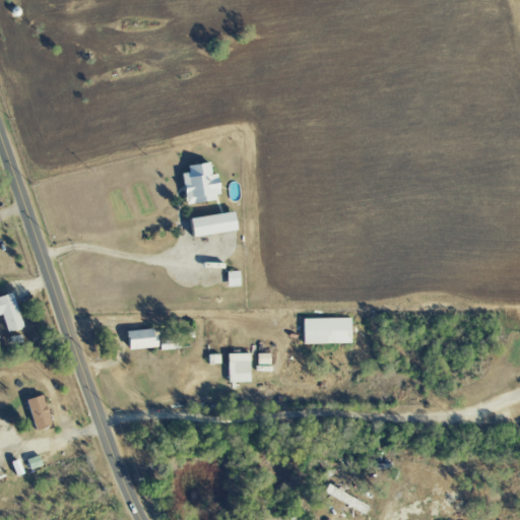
[(215,175),(210,175),(209,164),(187,167),(188,174),(181,174),(185,205),(218,200),(215,175)]
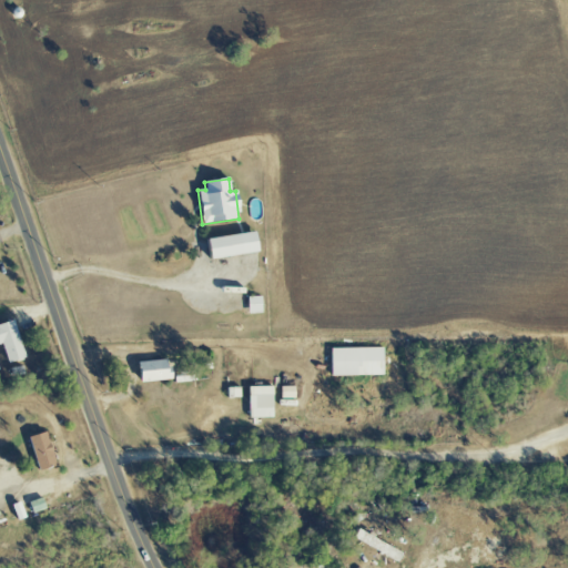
[(257,252),(254,232),(206,241),(210,261),(257,252)]
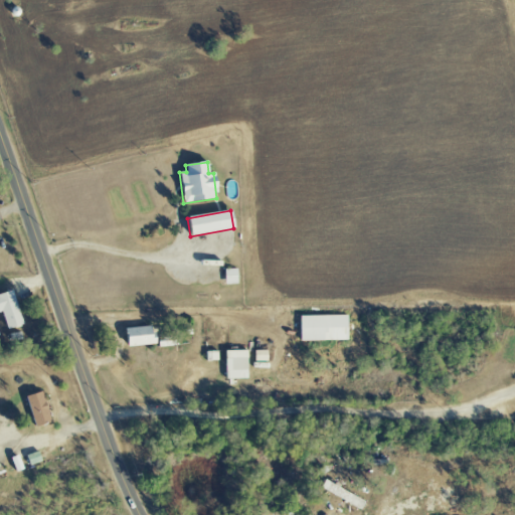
[(223,270),(224,285),(236,285),(236,270),(223,270)]
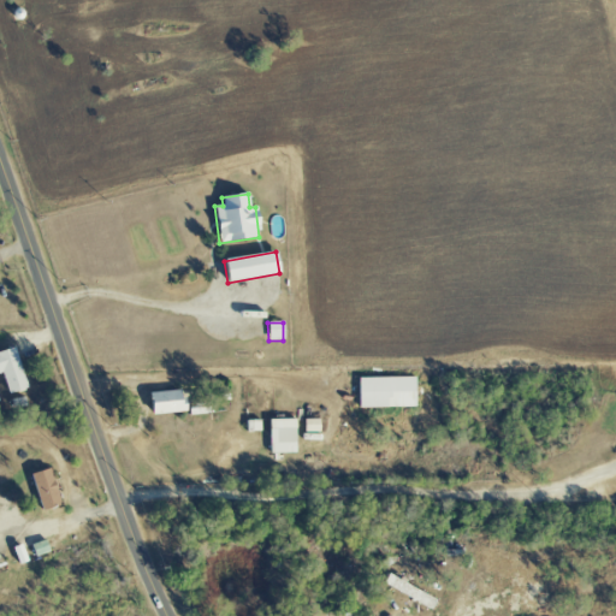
[(0,373),(1,373),(9,396),(27,389),(15,348),(0,351),(0,373)]
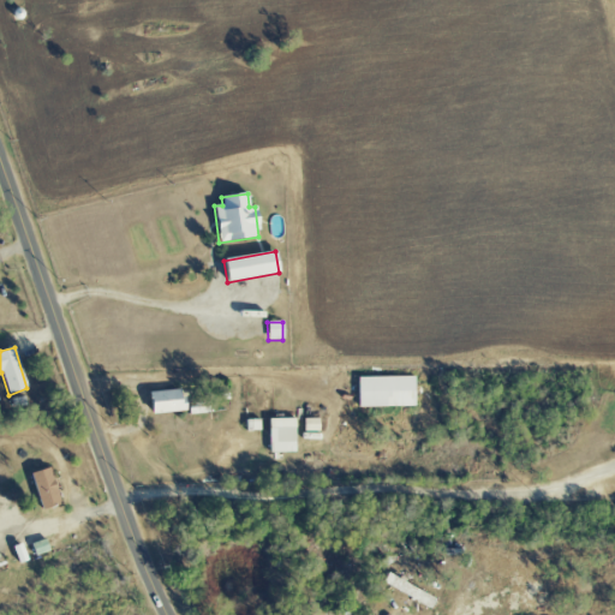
[(357,377),(357,407),(415,406),(413,377),(357,377)]
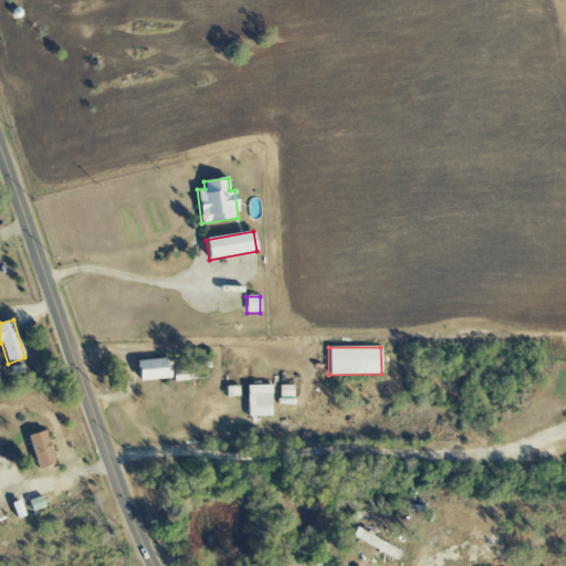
[(138,383),(169,378),(166,358),(136,362),(138,383)]
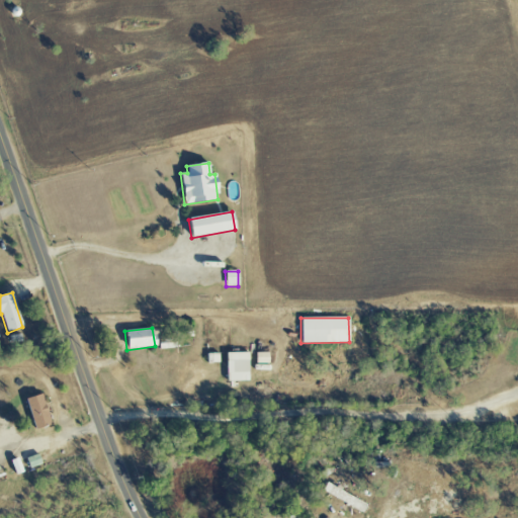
[(227,381),(248,380),(247,353),(226,353),(227,381)]
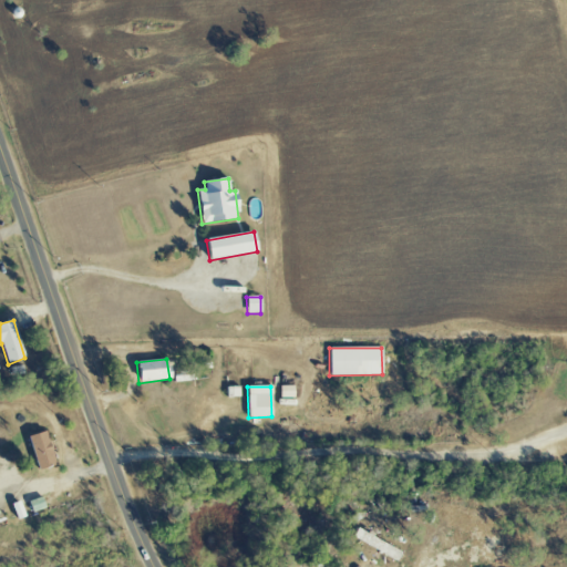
[(280,399),(294,399),(292,387),(279,387),(280,399)]
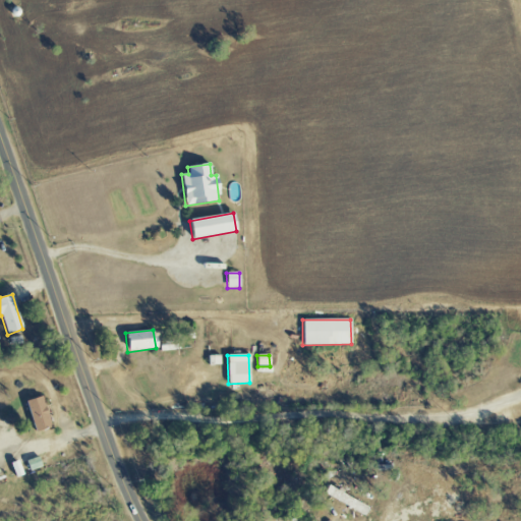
[(36,433),(52,427),(41,397),(24,402),(36,433)]
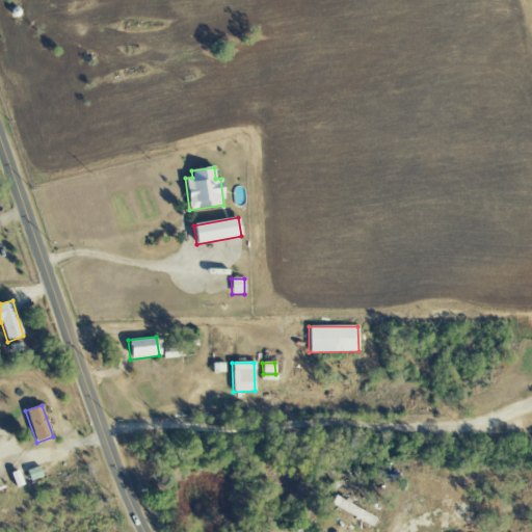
[(376,519),(335,497),(330,504),(371,527),(376,519)]
